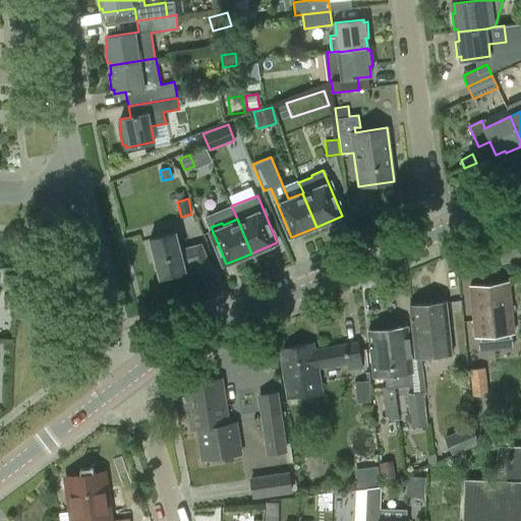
[(160,278),(186,271),(185,266),(195,264),(200,275),(213,270),(201,242),(180,248),(176,231),(149,237),(160,278)]
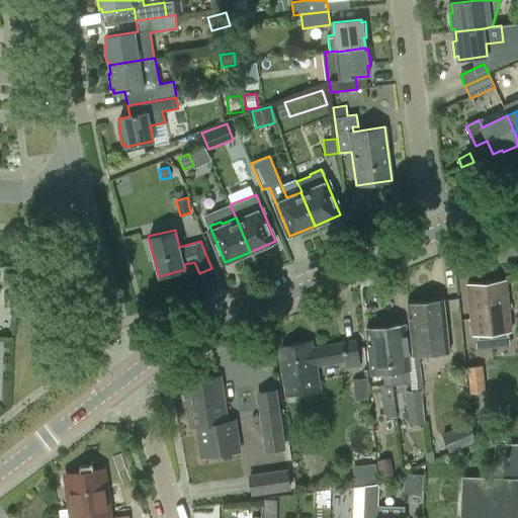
[(511,330),(506,279),(467,282),(472,334),(511,330)]
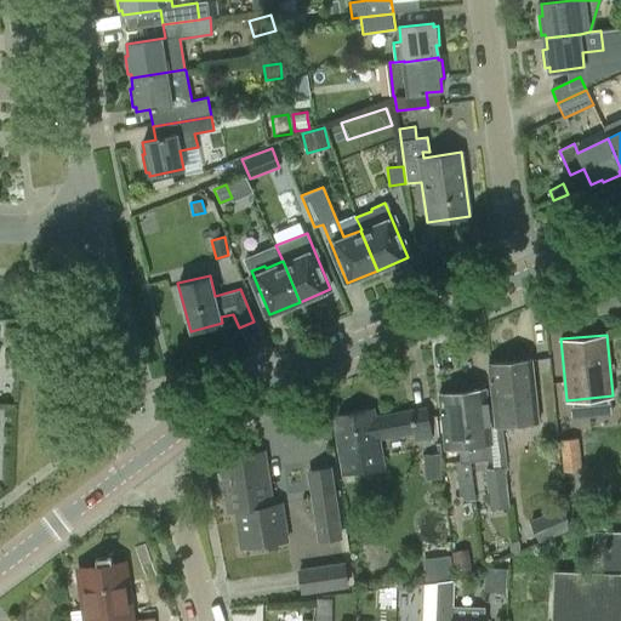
[(495,426),(501,426),(539,421),(533,358),(489,363),(495,426)]
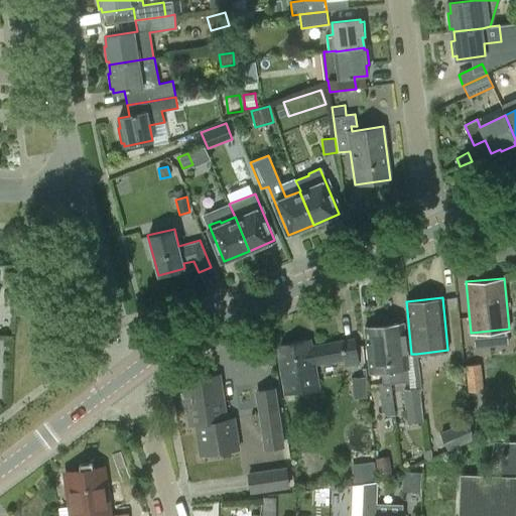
[(404,323),(385,325),(390,383),(409,381),(404,323)]
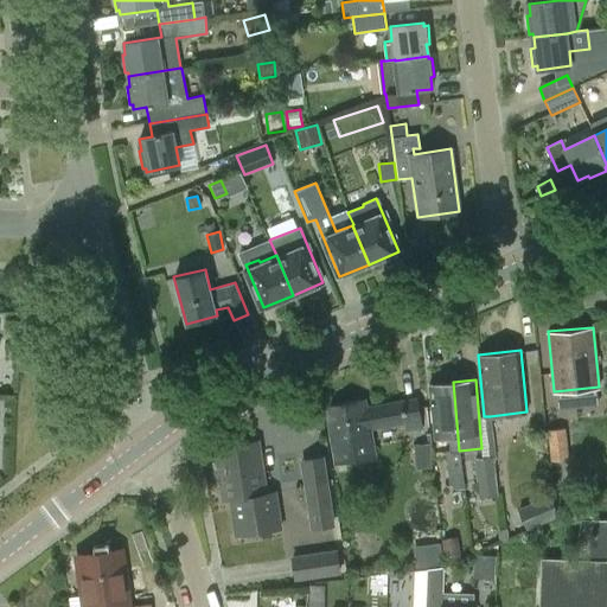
[(434,438),(448,436),(449,451),(445,452),(448,484),(454,489),(464,489),(461,462),(459,451),(453,382),(429,384),(434,438)]
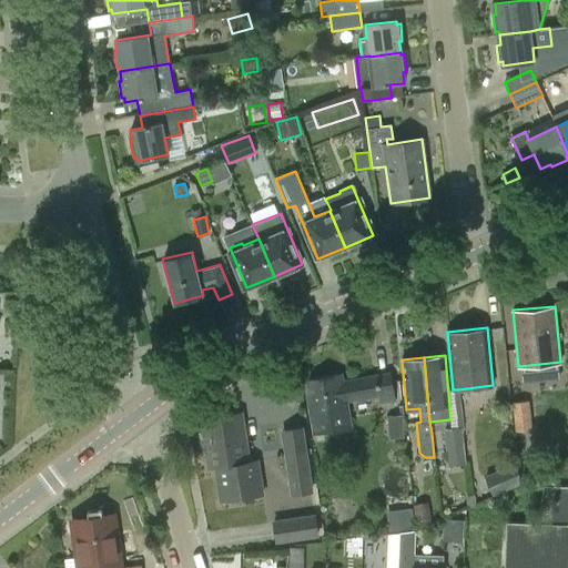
[(392,372),(343,381),(341,373),(305,378),(314,433),(351,426),(346,399),(381,394),(382,402),(396,399),(392,372)]
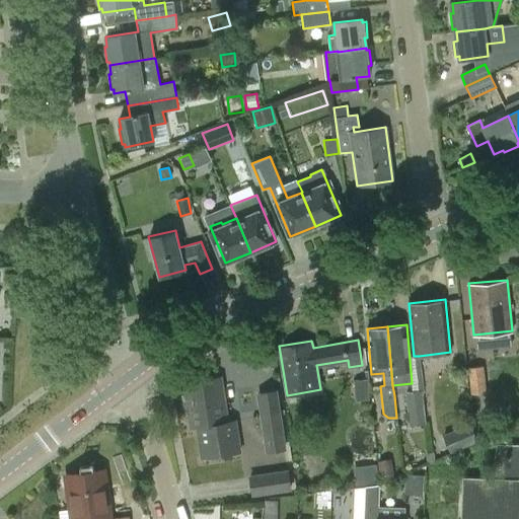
[(486,392),(483,367),(468,368),(471,394),(486,392)]
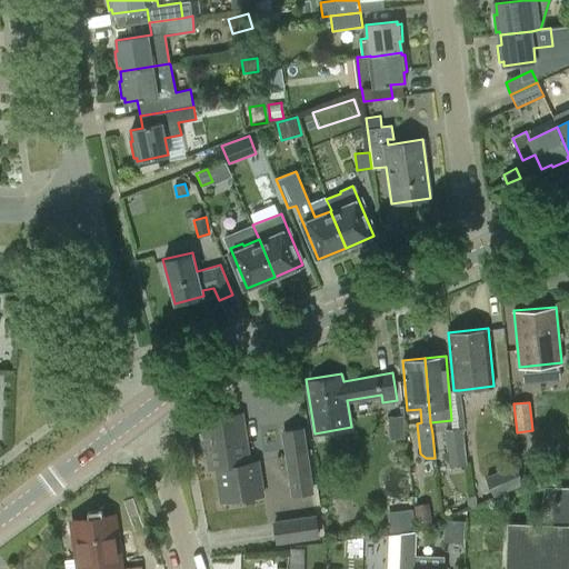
[(216,467),(249,461),(241,412),(202,418),(209,468),(216,467)]
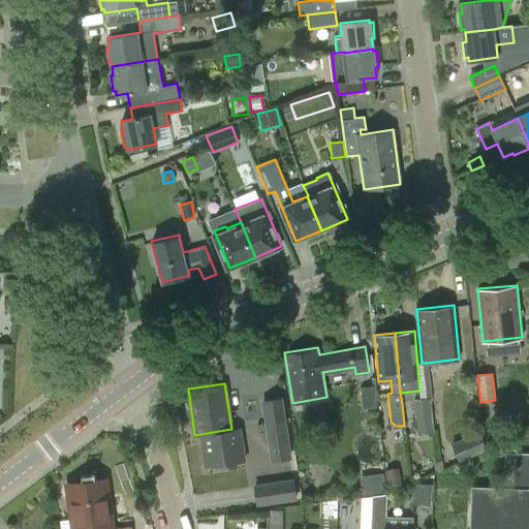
[(361,386),(363,409),(376,408),(374,385),(361,386)]
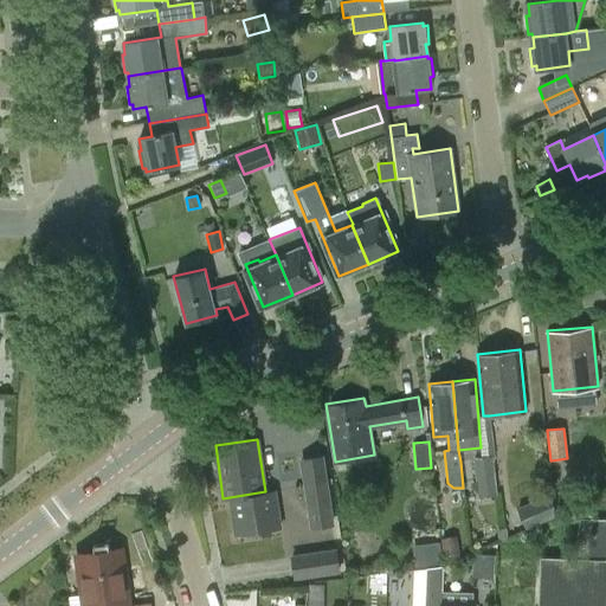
[(488,456),(474,457),(477,497),(487,496),(496,495),(492,457),(492,455),(488,456)]
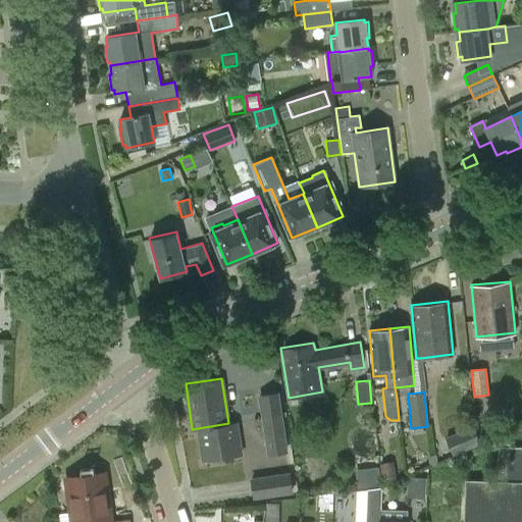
[(269,454),(285,451),(280,413),(263,415),(269,454)]
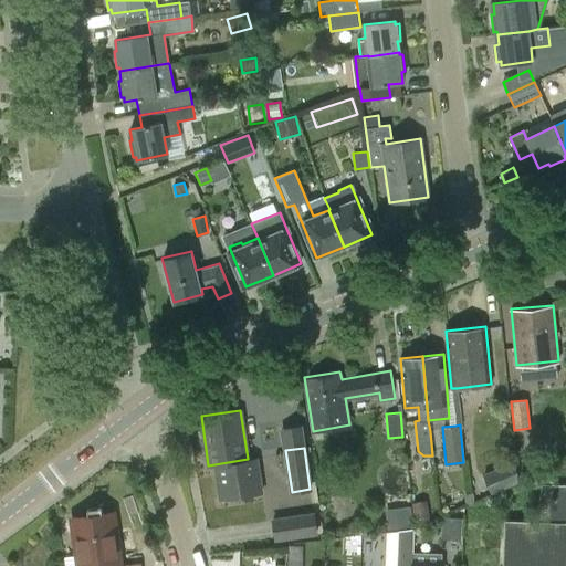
[(215,464),(220,498),(262,491),(257,458),(248,459),(215,464)]
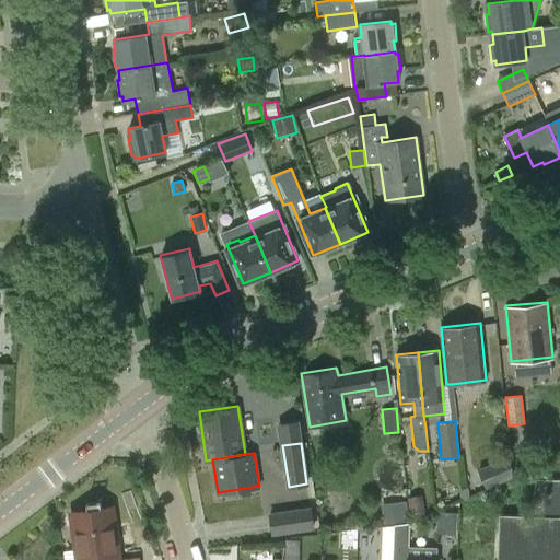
[(511,455),(477,469),(486,488),(512,476),(511,455)]
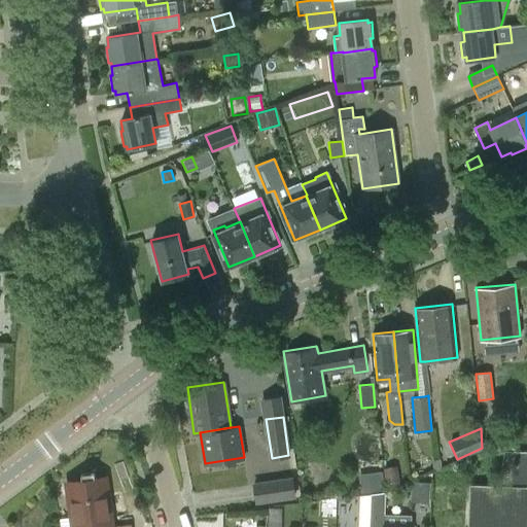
[(526,526),(526,450),(504,449),(498,485),(470,484),(468,526),(526,526)]
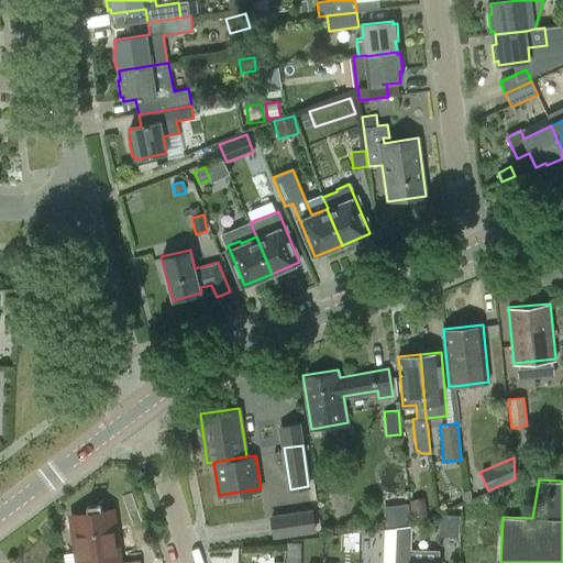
[(427,518),(424,498),(410,500),(412,520),(427,518)]
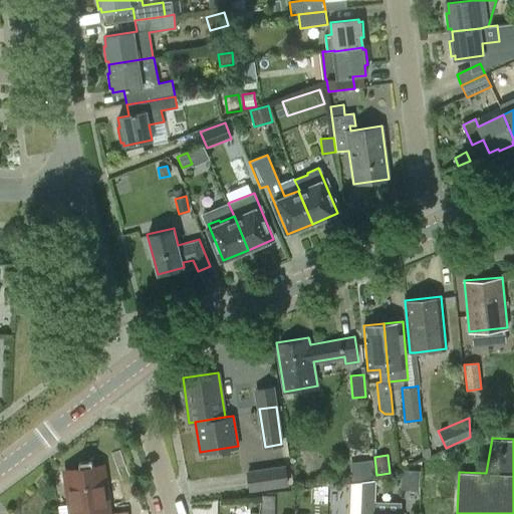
[(349,463),(351,481),(370,478),(369,474),(374,474),(372,460),(349,463)]
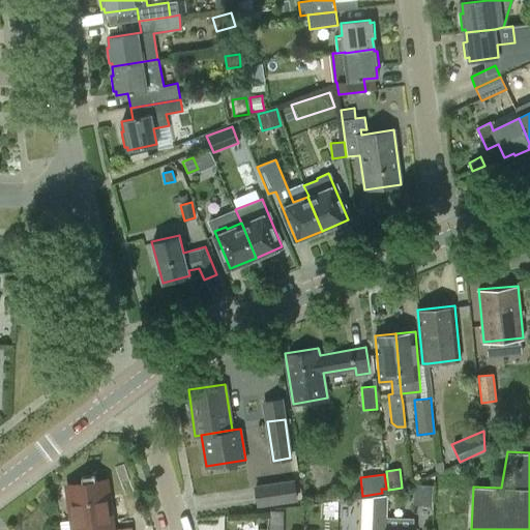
[(431,506),(432,486),(434,486),(435,475),(415,484),(414,505),(431,506)]
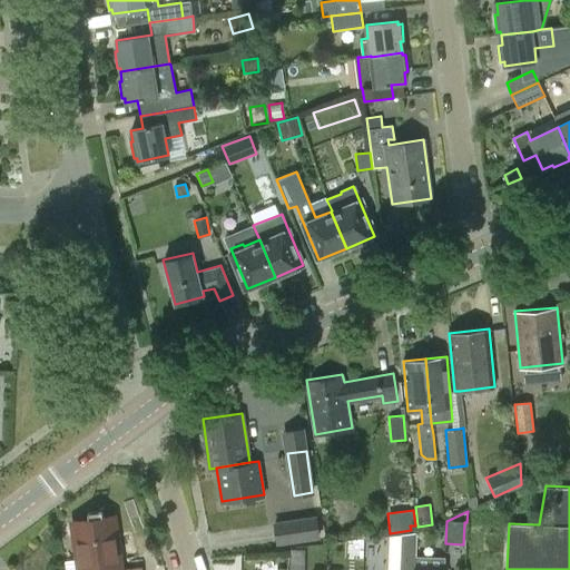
[(72,521),(78,559),(64,561),(65,569),(120,569),(114,516),(72,521)]
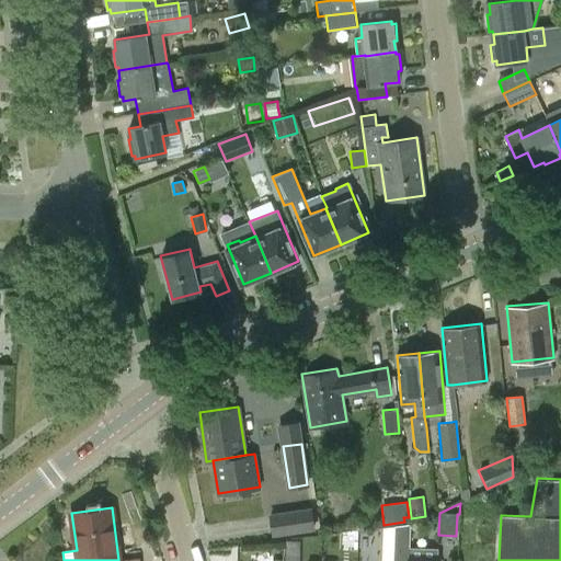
[(312,507),(267,514),(272,537),(316,530),(312,507)]
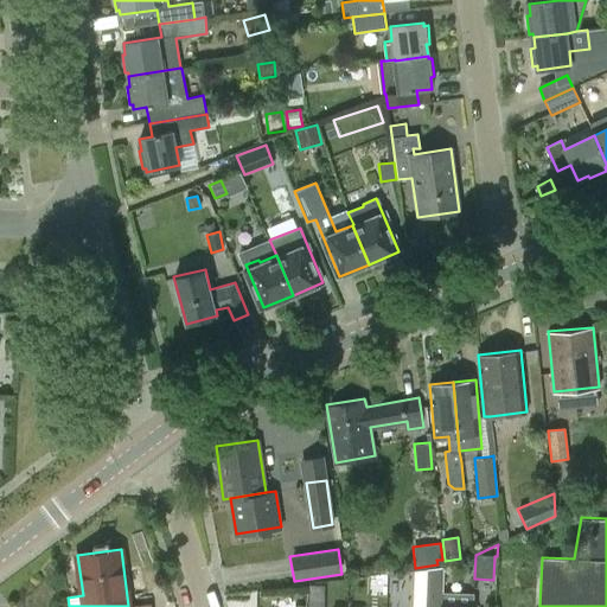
[(428,569),(426,606),(473,606),(474,593),(442,592),(443,567),(428,569)]
